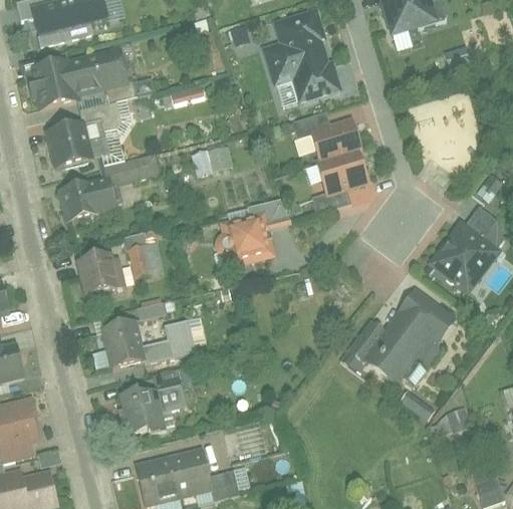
[(370,0),(386,46),(436,29),(428,5),(438,2),(437,0),(370,0)]
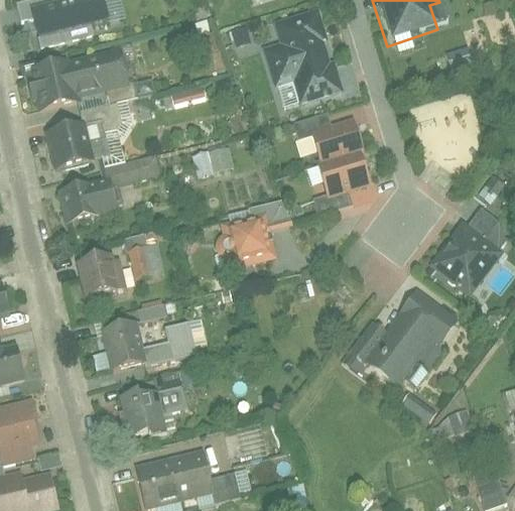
[(343,90),(319,8),(274,21),(280,42),(265,47),(274,82),(293,76),(300,102),(343,90)]
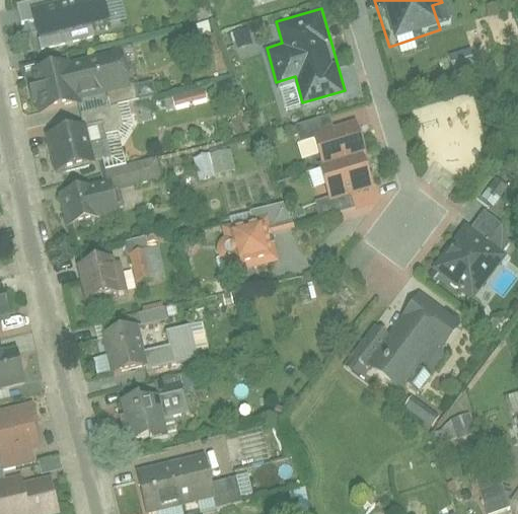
[(26,60),(37,109),(78,100),(77,96),(126,85),(118,49),(67,60),(66,52),(26,60)]
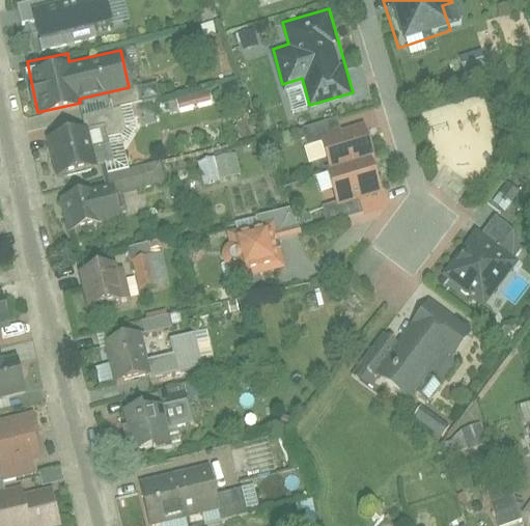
[(179,106),(214,98),(211,83),(176,92),(179,106)]
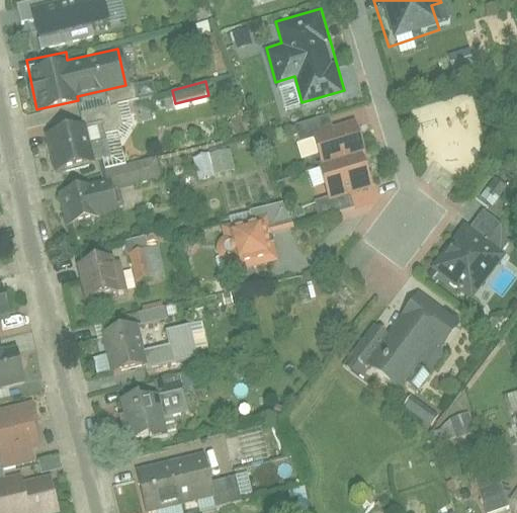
[(366,151),(355,118),(315,132),(326,163),(317,166),(328,199),(373,184),(363,153),(366,151)]
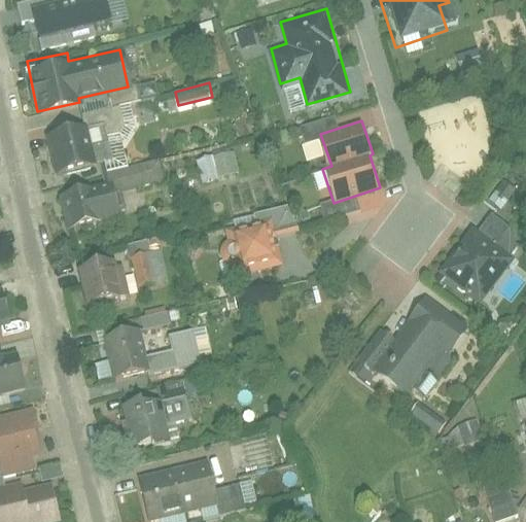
[(83,126),(43,134),(51,173),(92,164),(83,126)]
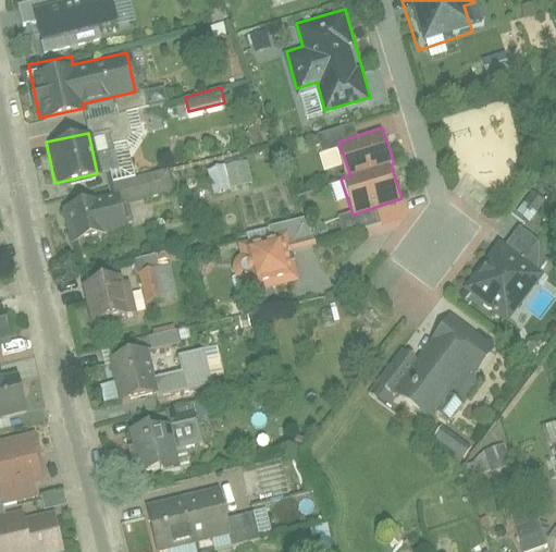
[(209,163),(213,187),(252,181),(249,157),(209,163)]
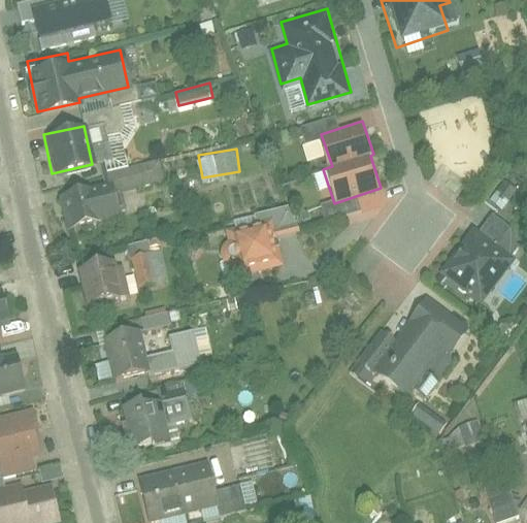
[(112,183),(55,195),(62,229),(120,217),(112,183)]
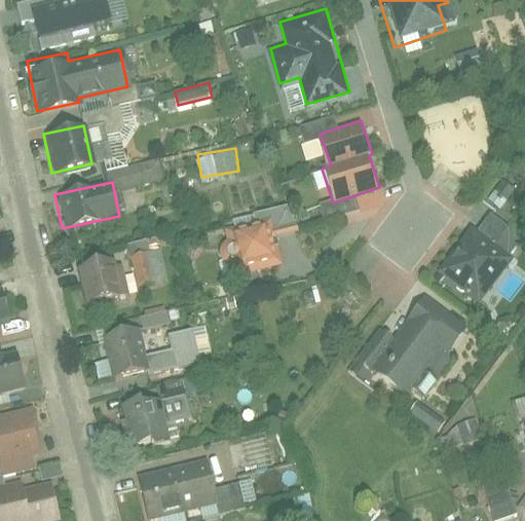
[(469,222),(436,268),(482,301),(524,242),(524,235),(492,213),(480,229),(469,222)]
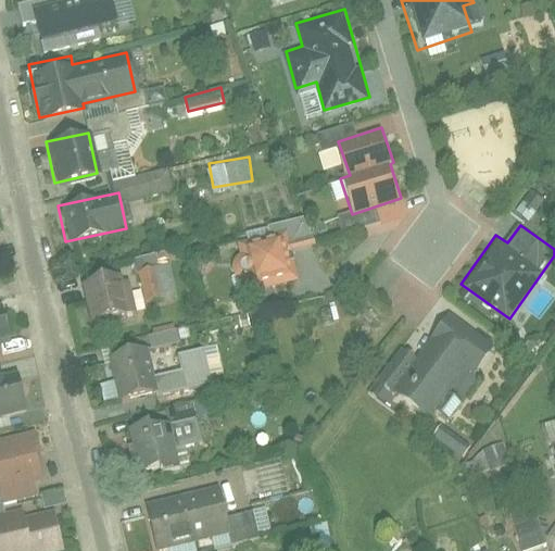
[(295,277),(281,230),(237,243),(251,290),(295,277)]
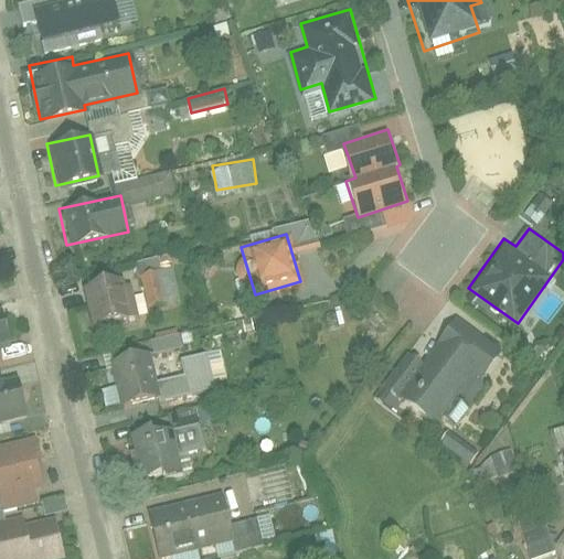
[(146,303),(179,299),(173,253),(140,256),(146,303)]
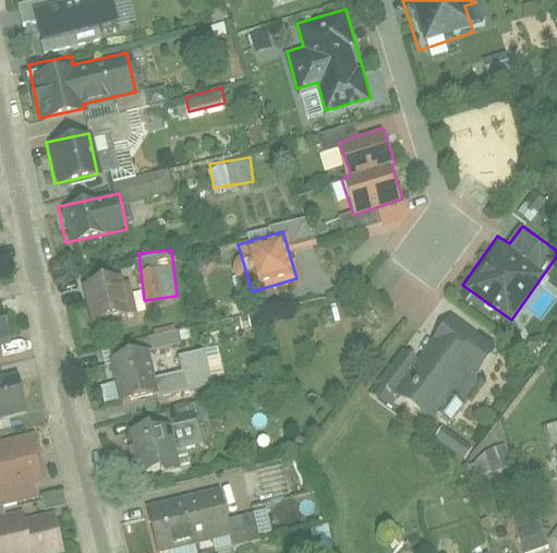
[(120,273),(80,284),(89,325),(134,313),(126,280),(122,281),(120,273)]
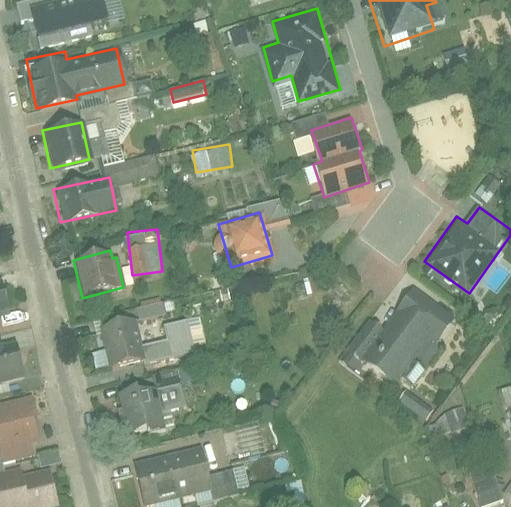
[(0,317),(13,315),(5,281),(0,282),(0,317)]
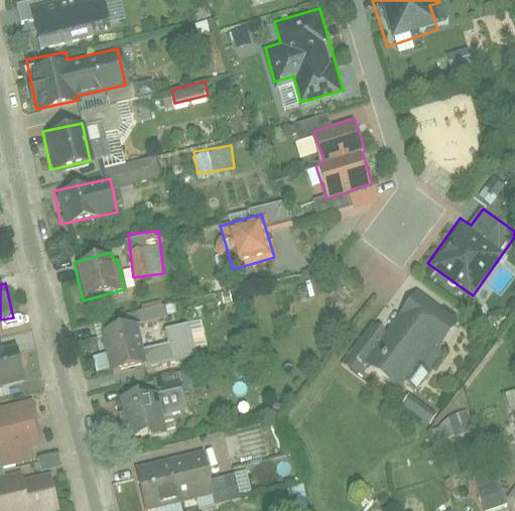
[(413,289),(364,360),(406,389),(455,318),(413,289)]
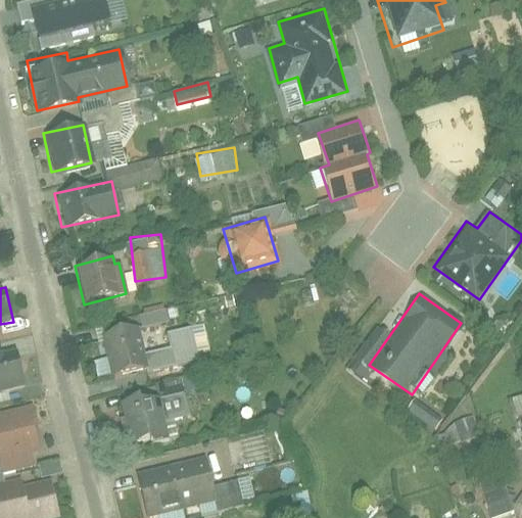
[(140,311),(142,324),(180,319),(178,305),(140,311)]
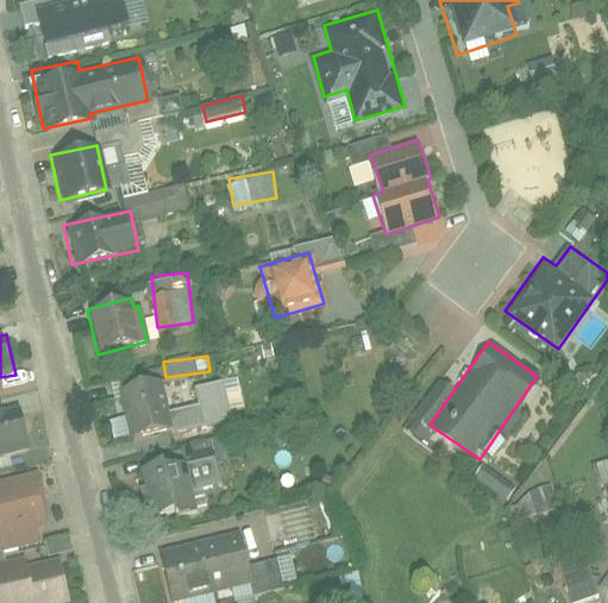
[(155,387),(121,393),(129,434),(227,416),(220,378),(194,383),(199,408),(161,415),(155,387)]
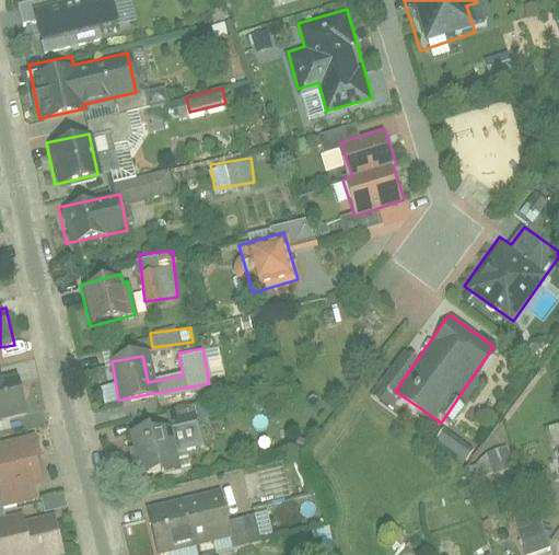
[(0,418),(31,411),(21,377),(0,382),(0,418)]
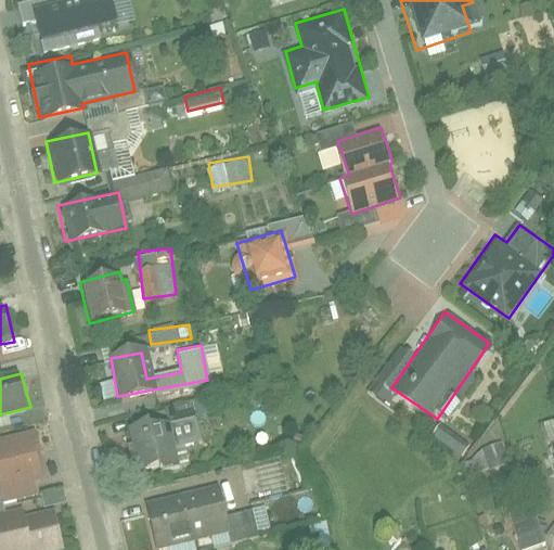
[(194,412),(124,427),(133,471),(179,461),(177,450),(202,445),(194,412)]
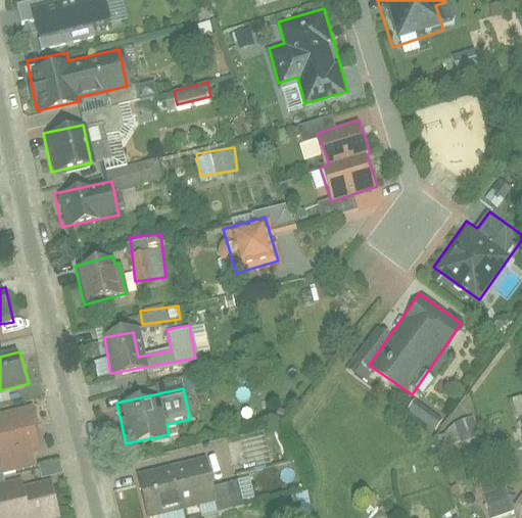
[(521,392),(513,395),(521,424),(521,392)]
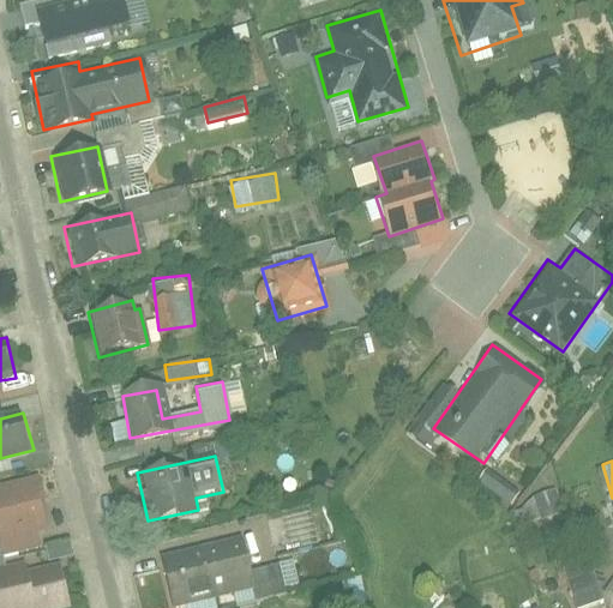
[(37,471),(0,481),(0,547),(43,536),(38,517),(48,515),(37,471)]
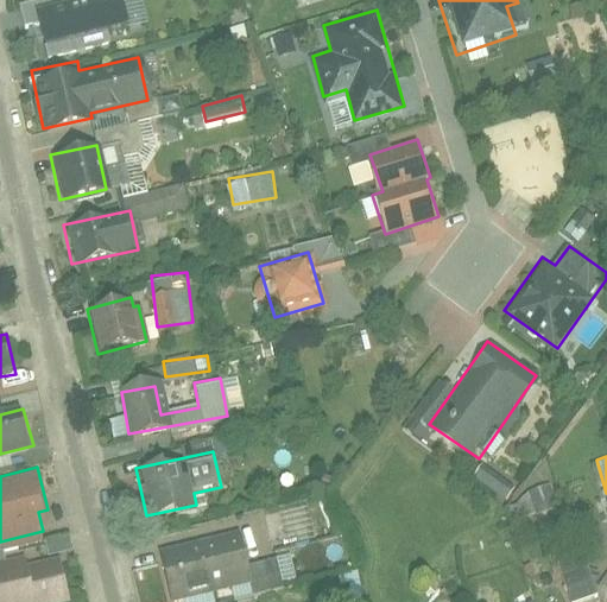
[(511,495),(517,485),(484,468),(478,479),(511,495)]
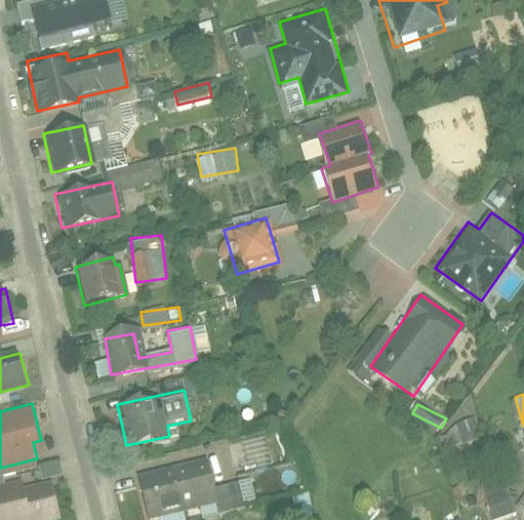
[(205,460),(134,477),(145,519),(216,502),(205,460)]
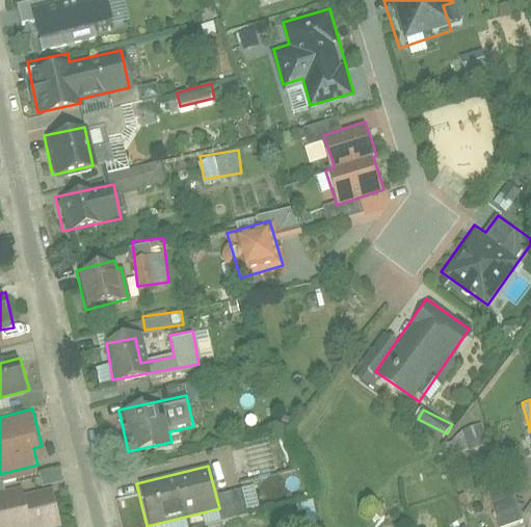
[(20,483),(0,486),(0,526),(59,526),(60,526),(52,485),(21,492),(20,483)]
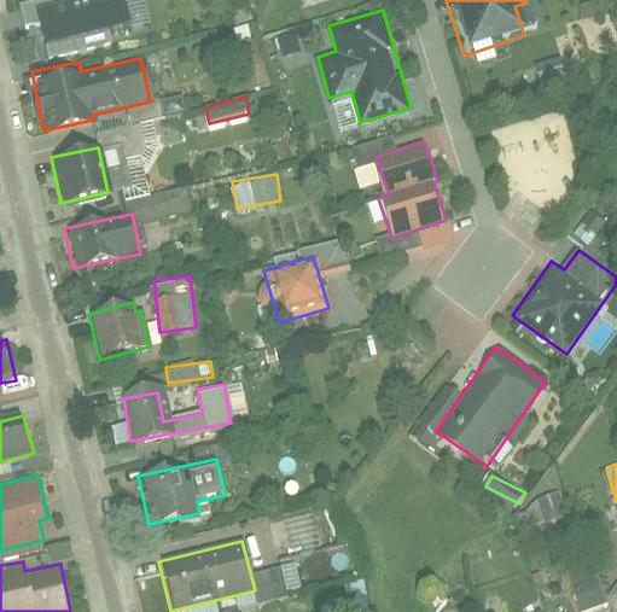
[(594,561),(569,569),(582,610),(606,601),(594,561)]
